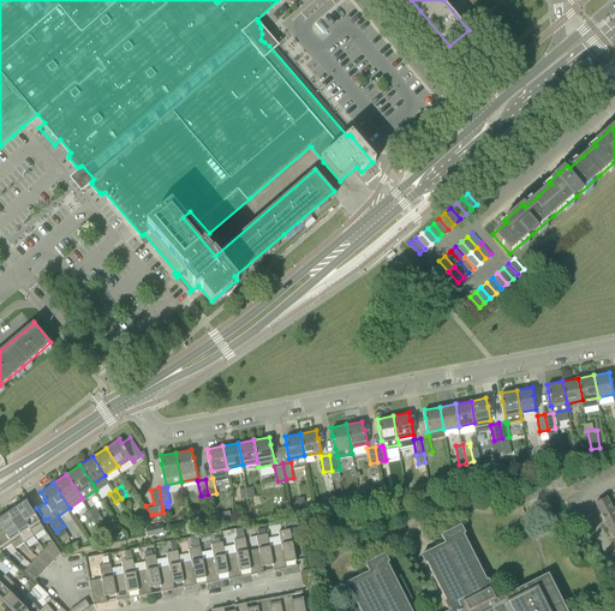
[(614,507),(613,508),(610,503),(614,499),(614,490),(607,495),(596,501),(614,535),(614,534),(614,507)]
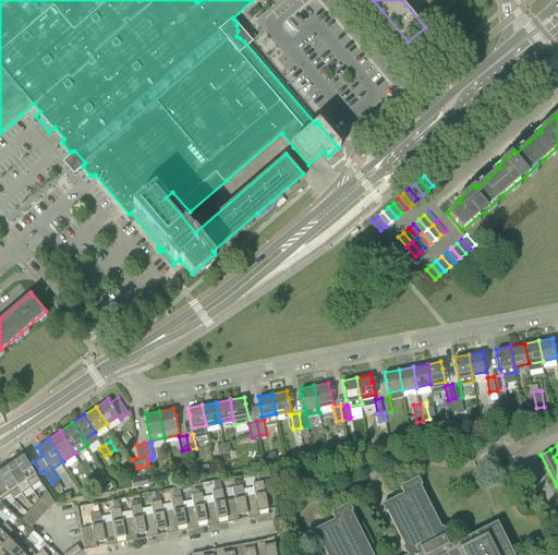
[(14,462),(26,481),(37,473),(24,455),(24,456),(16,461),(15,460),(15,461),(14,462)]
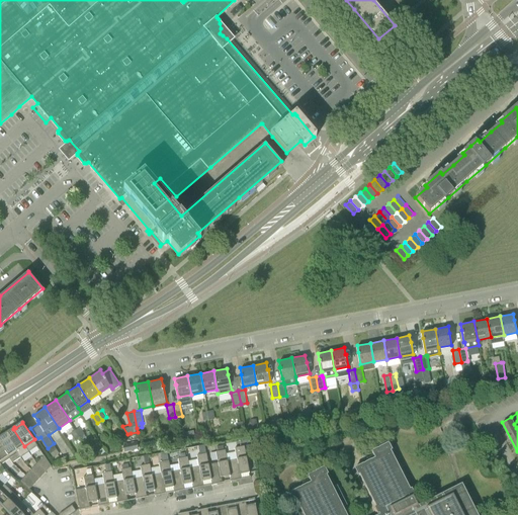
[(76,428),(80,435),(82,437),(85,434),(84,432),(80,425),(76,428)]
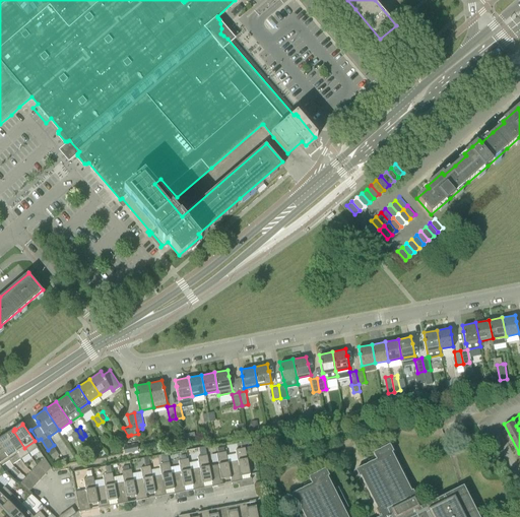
[(75,440),(80,437),(76,430),(70,433),(75,440)]
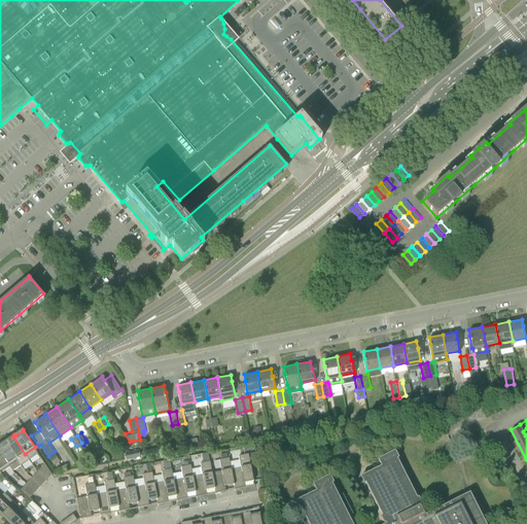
[(16,460),(25,454),(13,437),(6,441),(6,442),(4,443),(16,460)]
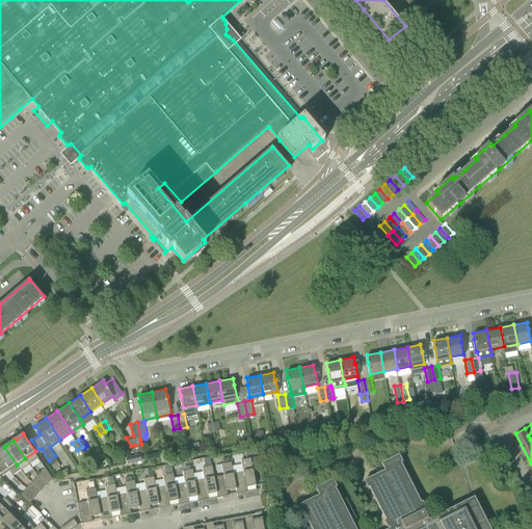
[(0,457),(8,470),(17,465),(4,447),(0,449),(0,457)]
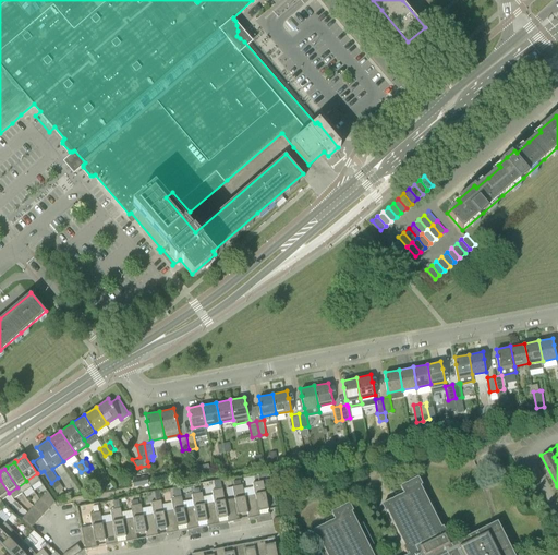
[(446,532),(447,532),(444,523),(441,525),(421,483),(423,482),(419,474),(400,484),(403,491),(381,502),(386,510),(387,509),(404,543),(403,544),(408,553),(402,554),(374,554),(370,544),(374,542),(363,520),(359,522),(352,509),(353,508),(350,501),(331,510),(335,517),(313,528),(317,535),(318,535),(325,549),(320,551),(323,554),(516,554),(498,519),(492,522),(451,543),(446,532)]
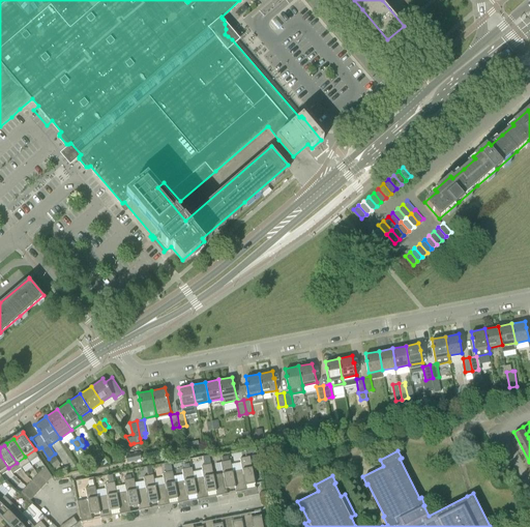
[(233,469),(235,485),(236,491),(247,489),(246,482),(255,480),(251,455),(240,457),(242,468),(233,469)]
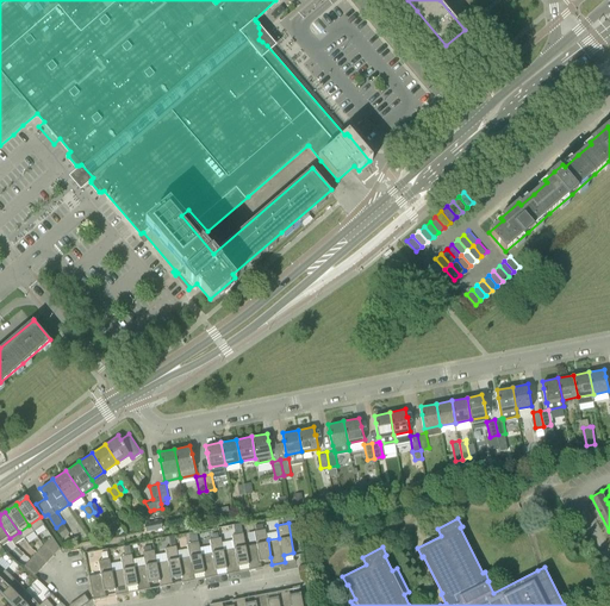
[(0,541),(1,544),(10,538),(0,524),(0,541)]
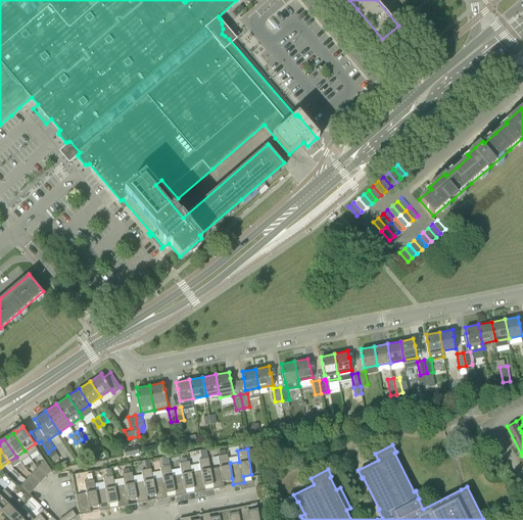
[(204,483),(212,481),(210,467),(207,451),(201,453),(202,457),(199,458),(201,469),(192,470),(194,485),(195,491),(205,489),(204,483)]
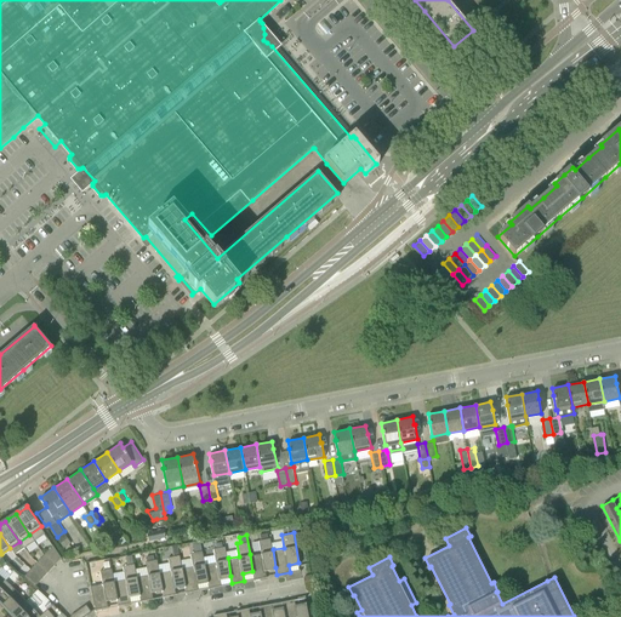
[(266,569),(275,567),(273,549),(271,536),(268,537),(261,538),(260,538),(262,552),(250,554),(252,571),(255,578),(267,576),(266,569)]
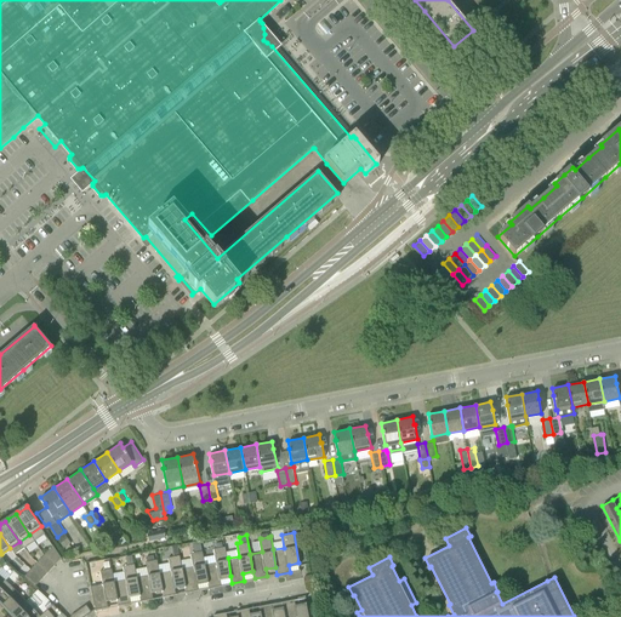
[(198,582),(208,580),(205,563),(203,549),(200,549),(199,542),(192,543),(193,550),(191,552),(194,565),(182,566),(186,584),(187,592),(199,589),(198,582)]
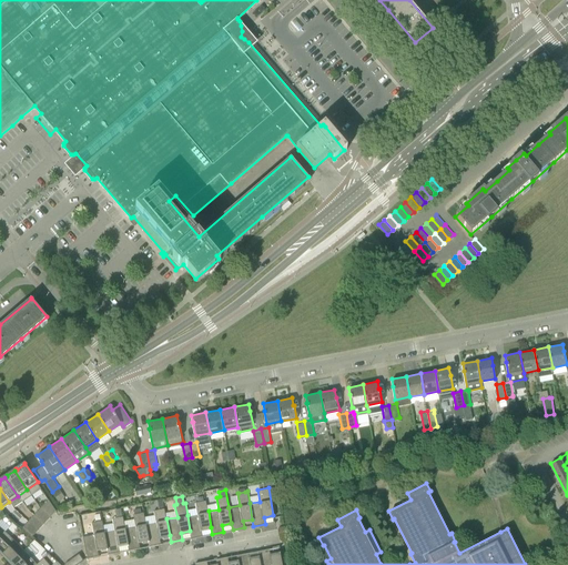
[(40,506),(50,515),(57,508),(49,497),(40,506)]
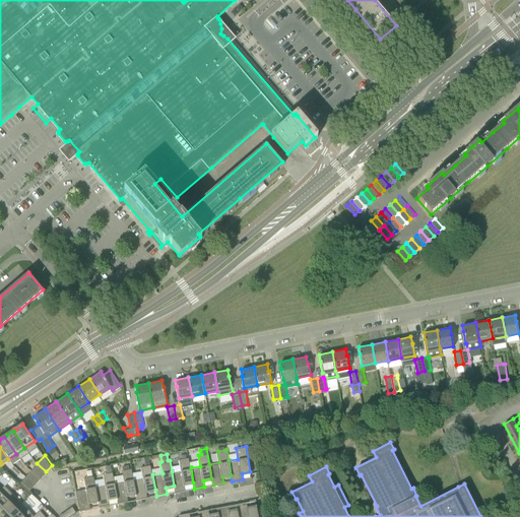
[(185,485),(193,482),(191,467),(189,456),(187,457),(181,458),(179,458),(181,469),(172,471),(174,486),(175,492),(186,490),(185,485)]
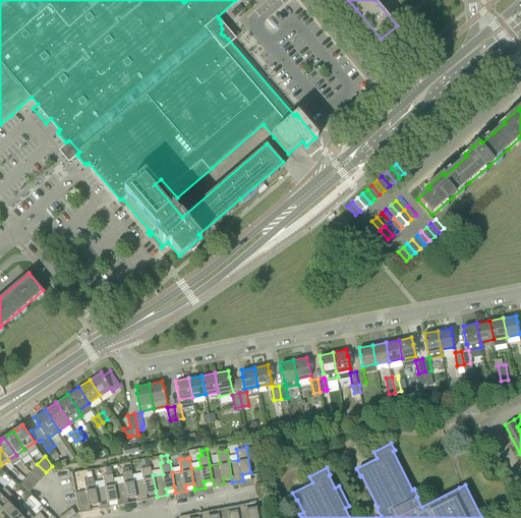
[(32,470),(41,478),(46,472),(37,464),(32,470)]
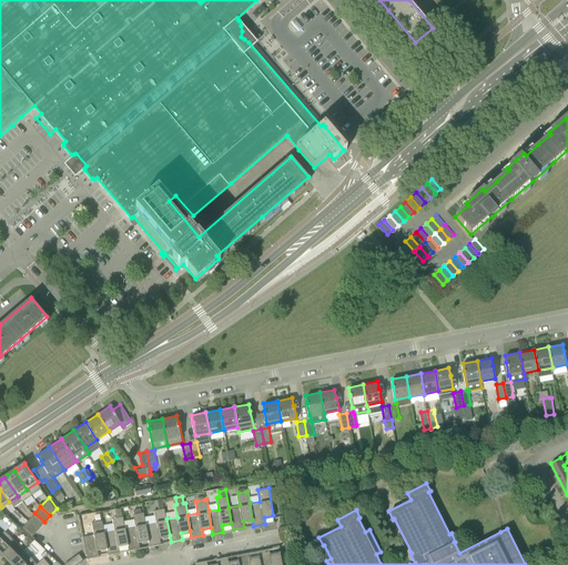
[(160,537),(170,535),(166,518),(164,506),(154,508),(156,521),(146,523),(149,540),(150,545),(161,543),(160,537)]
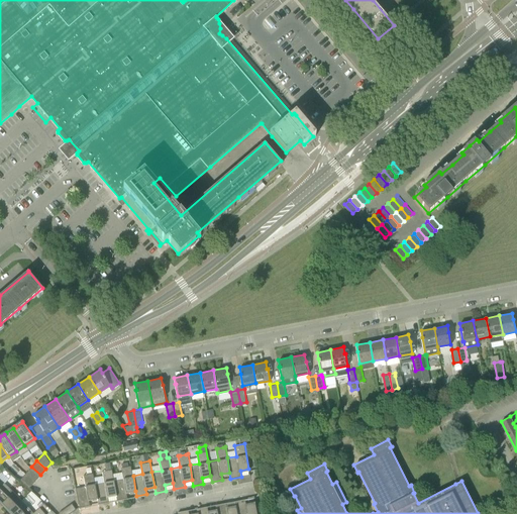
[(108,496),(116,494),(114,480),(112,469),(111,469),(110,464),(102,466),(105,481),(95,483),(94,483),(97,498),(99,503),(109,501),(108,496)]
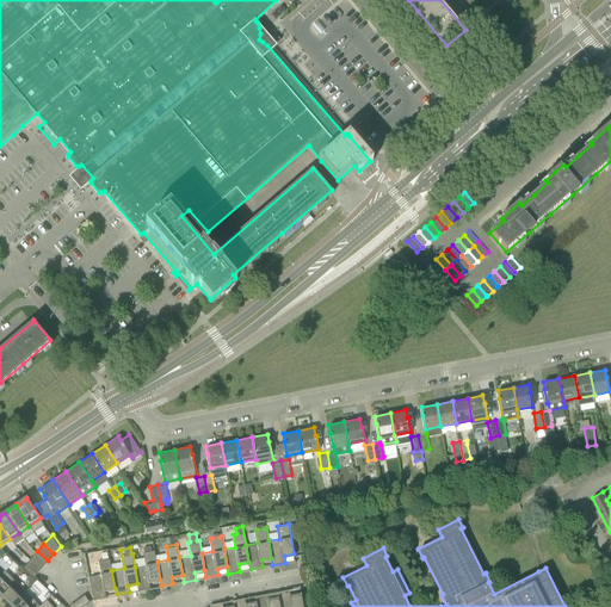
[(150,581),(160,580),(158,562),(155,549),(152,549),(146,551),(143,551),(146,564),(135,567),(137,583),(139,590),(152,588),(150,581)]
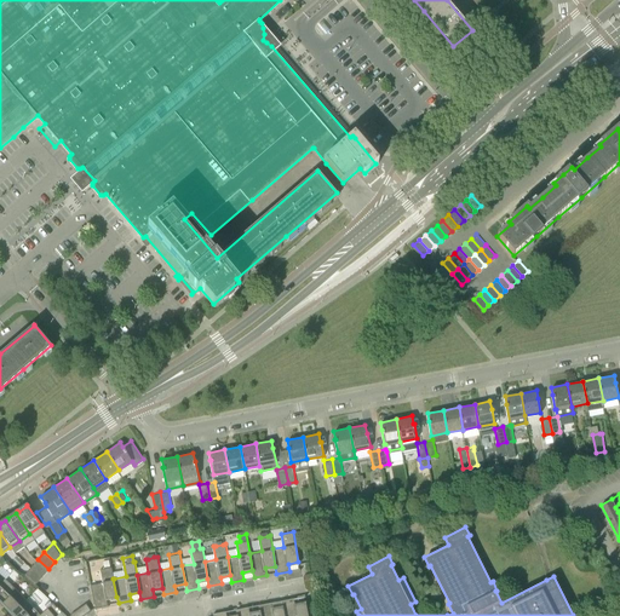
[(49,569),(38,559),(30,566),(41,576),(49,569)]
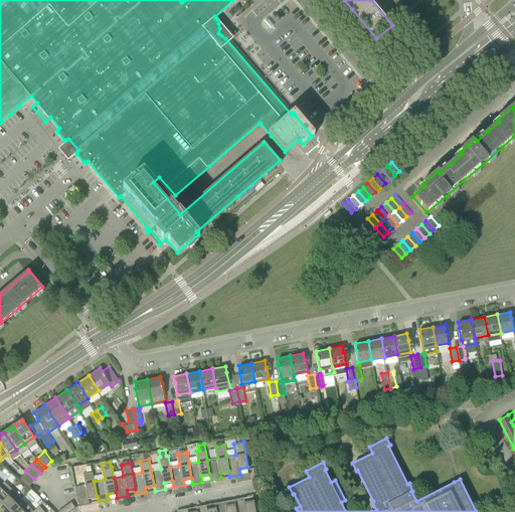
[(89,497),(97,496),(94,481),(95,481),(93,470),(87,471),(83,472),(86,483),(75,485),(79,505),(90,503),(89,497)]
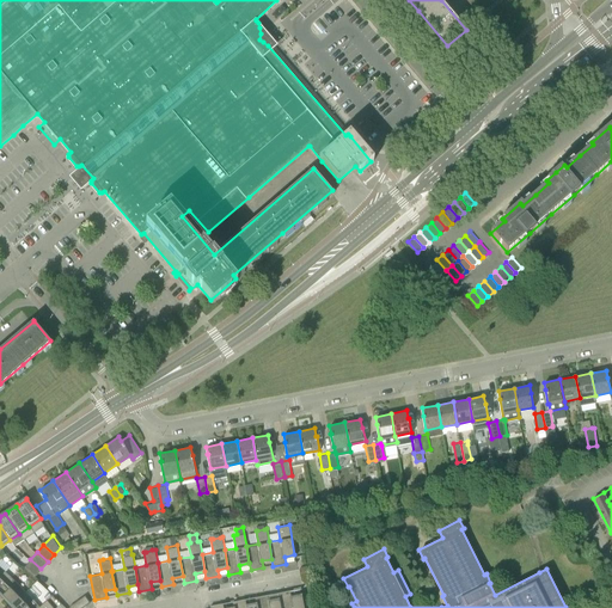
[(41,569),(30,559),(23,566),(34,576),(35,576),(41,569)]
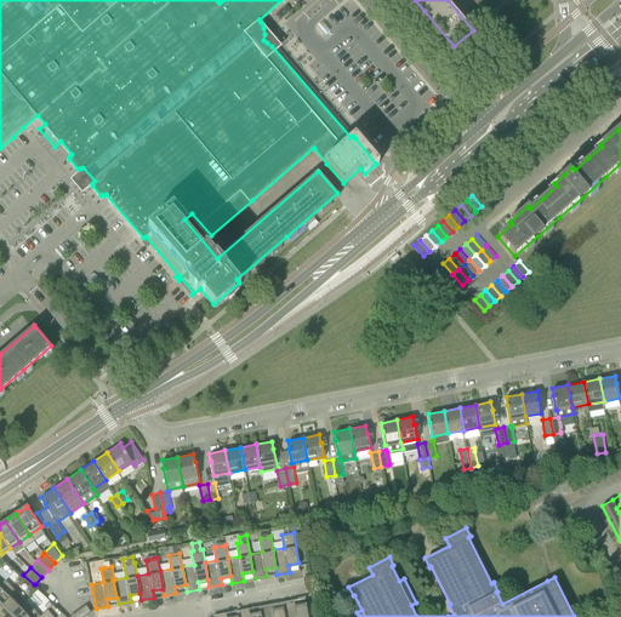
[(0,595),(13,586),(6,578),(0,572),(0,595)]
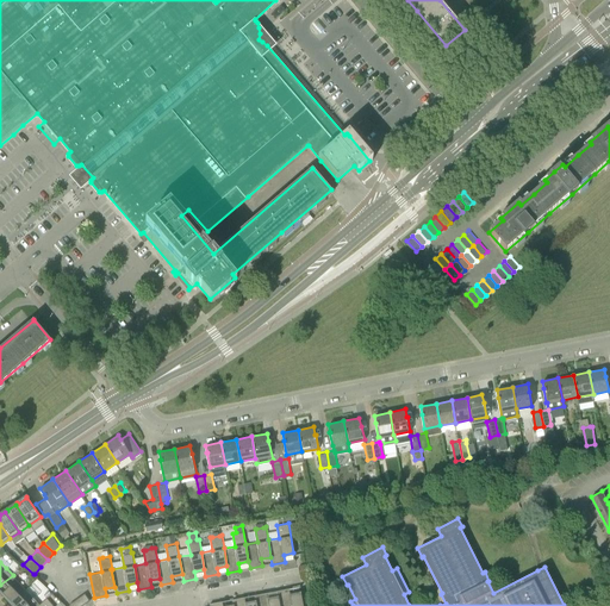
[(0,589),(6,597),(10,600),(25,587),(17,578),(13,575),(0,585),(0,589)]
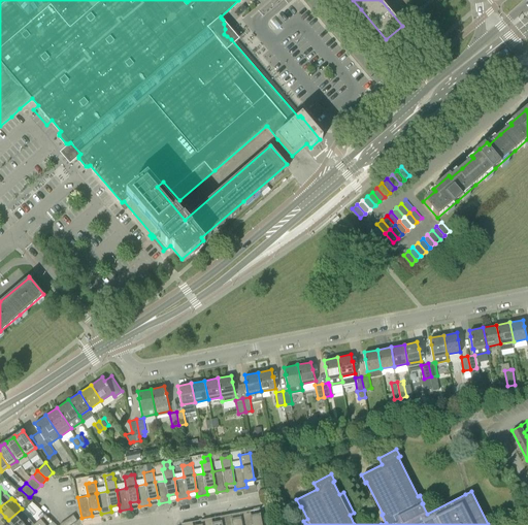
[(13,524),(28,524),(33,521),(30,518),(22,509),(8,520),(13,524)]
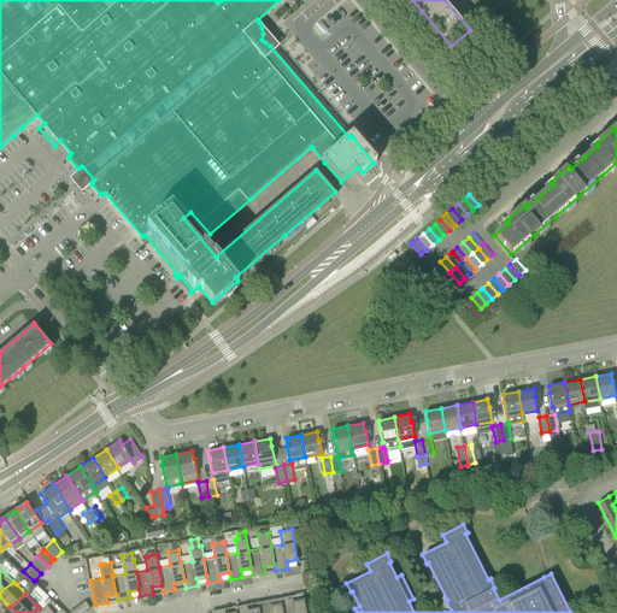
[(281,603),(283,612),(306,612),(305,599),(294,601),(293,594),(280,596),(281,603)]
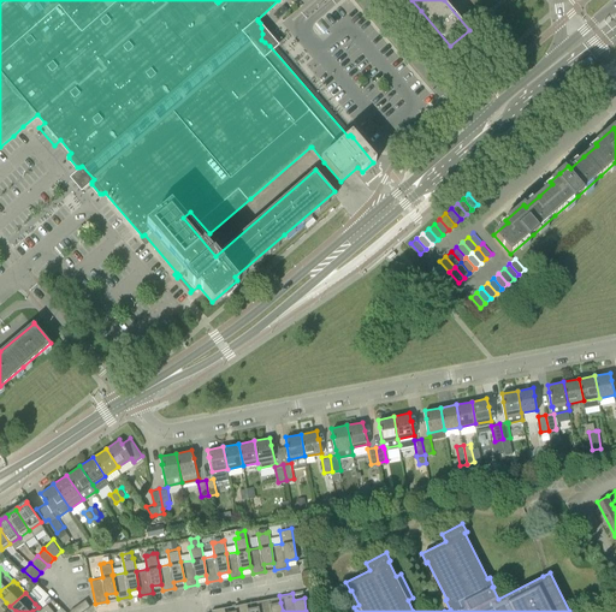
[(283,611),(280,602),(271,604),(270,598),(258,600),(259,606),(259,611),(283,611)]
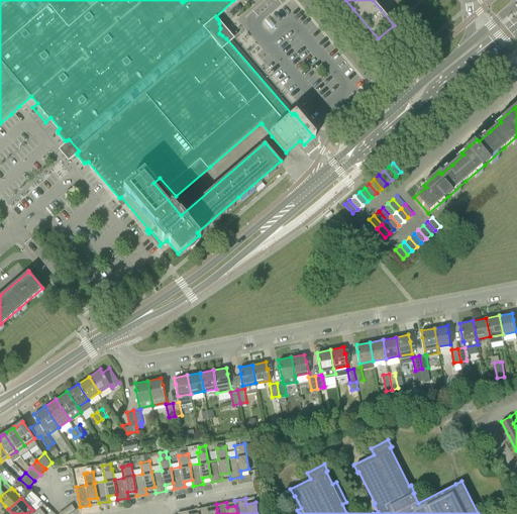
[(217,513),(217,509),(208,511),(207,505),(197,507),(198,513),(217,513)]
